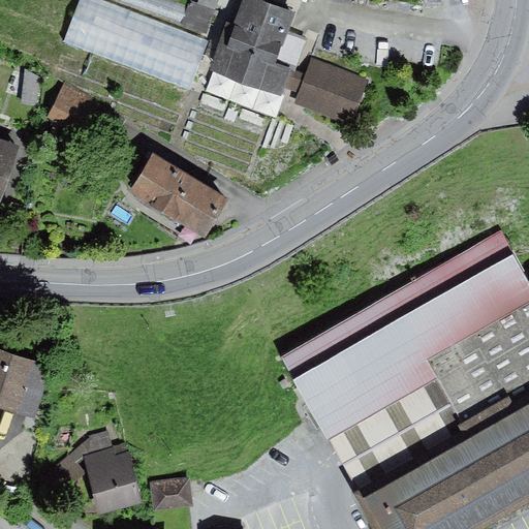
[(100,0),(81,0),(65,41),(189,89),(208,41),(100,0)]
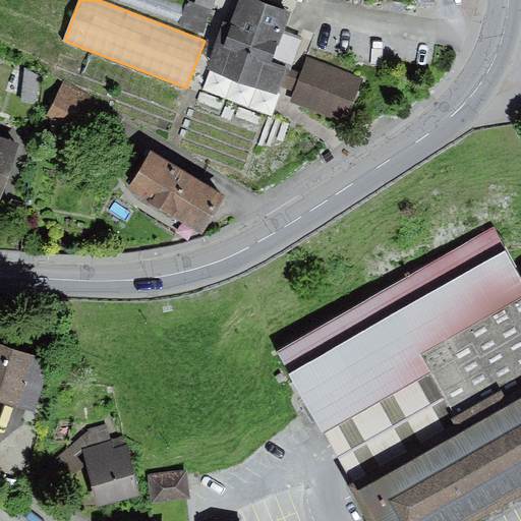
[(168,0),(111,0),(203,34),(212,11),(194,4),(186,2),(185,6),(168,0)]
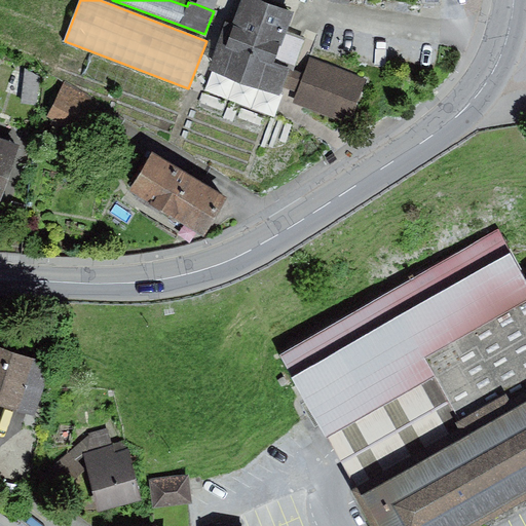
[(197,0),(196,4),(214,11),(218,0),(197,0)]
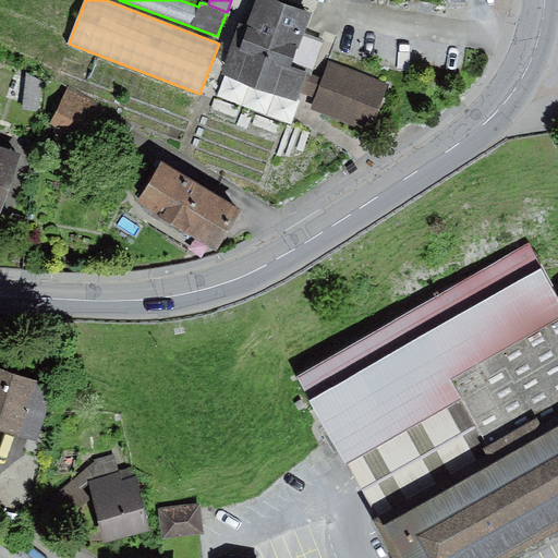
[(314,14),(275,0),(257,0),(247,27),(240,24),(221,75),(296,102),(306,75),(313,77),(326,40),(307,33),(314,14)]
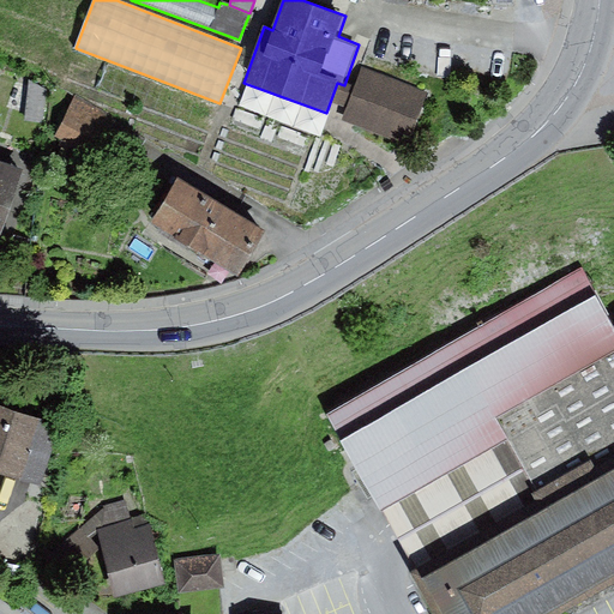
[(429,94),(362,70),(343,122),(409,146),(429,94)]
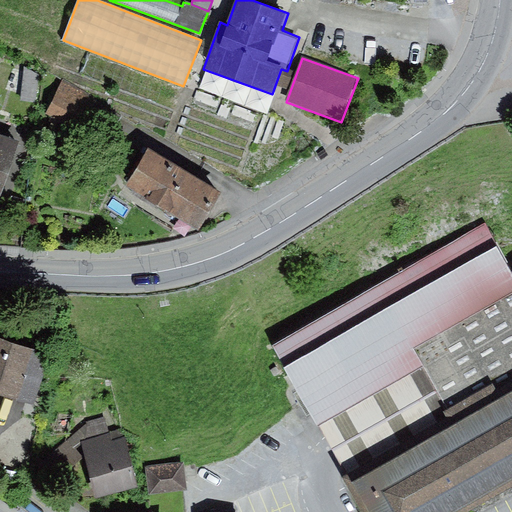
[(24,68),(21,102),(37,103),(39,76),(24,68)]
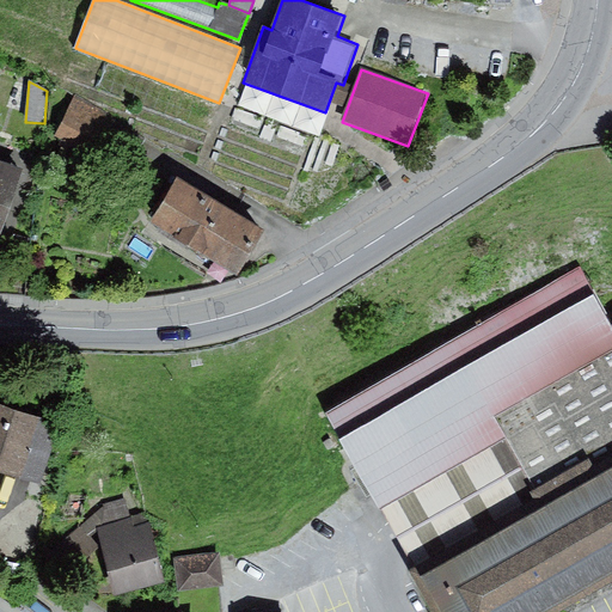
[(114,114),(75,97),(57,138),(96,154),(114,114)]
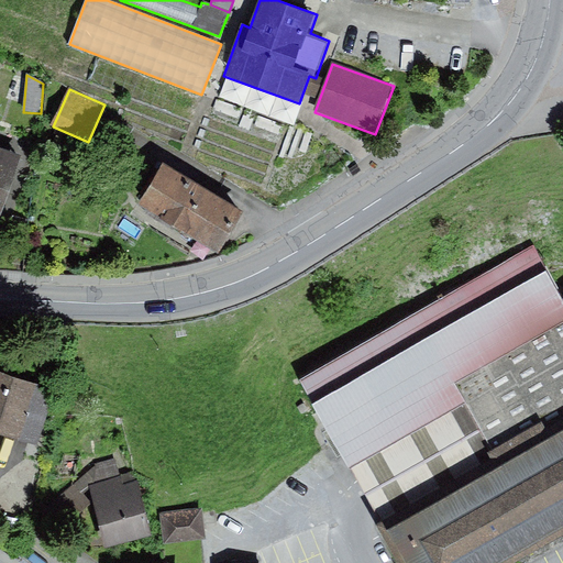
[(21,157),(0,150),(0,216),(21,157)]
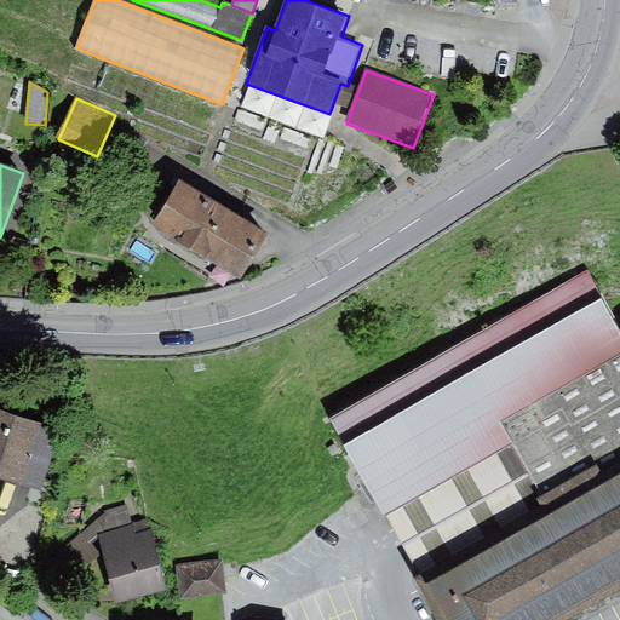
[(267,235),(179,183),(153,227),(241,279),(267,235)]
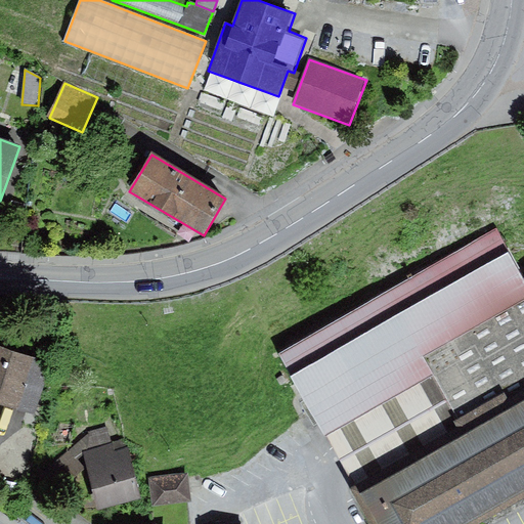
[(523,276),(495,229),(275,354),(357,496),(467,435),(421,355),(523,296),(523,276)]
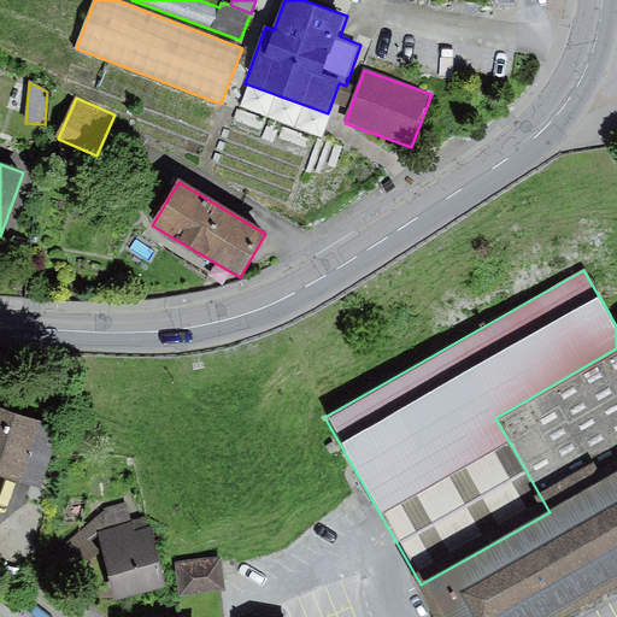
[(421,585),(439,616),(559,616),(616,585),(616,348),(495,418),(550,512),(421,585)]
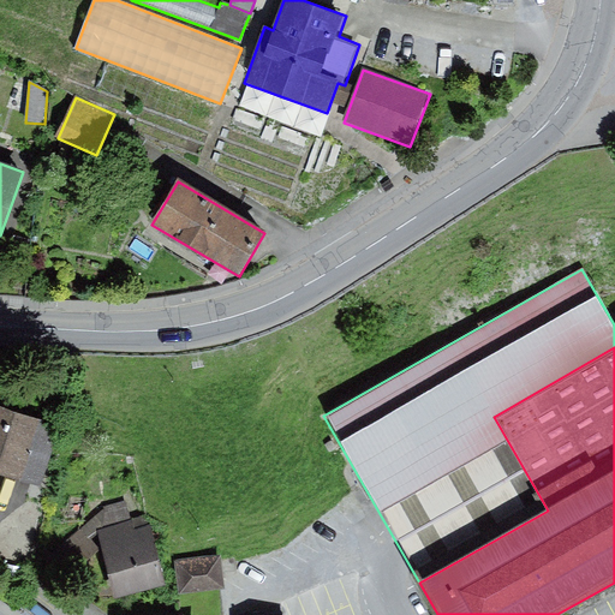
[(43,421),(0,405),(0,473),(40,488),(59,431),(42,425),(43,421)]
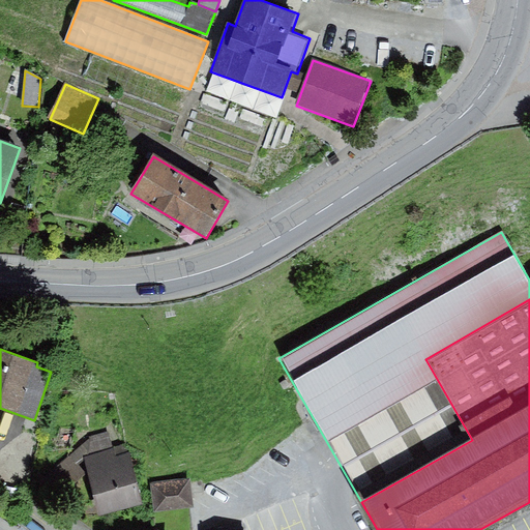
[(83,457),(112,449),(109,433),(90,439),(46,477),(63,495),(88,474),(83,457)]
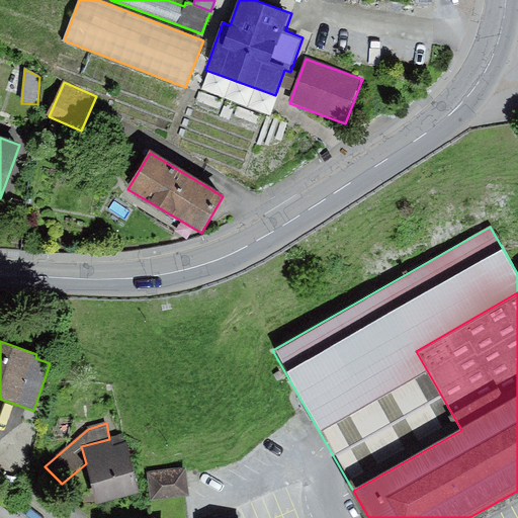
[(109,439),(81,446),(86,463),(97,505),(140,494),(123,435),(109,439)]
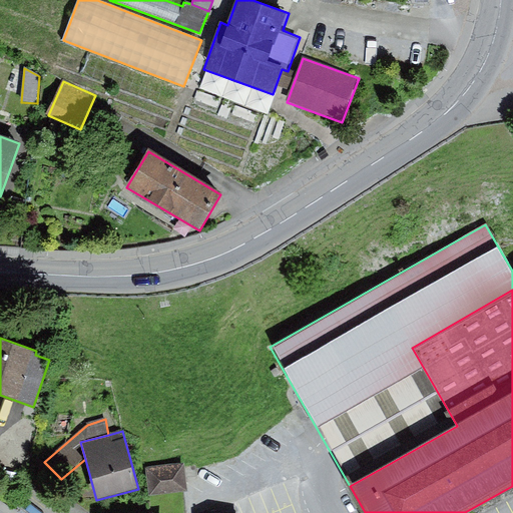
[(183,465),(146,469),(149,496),(186,492),(183,465)]
